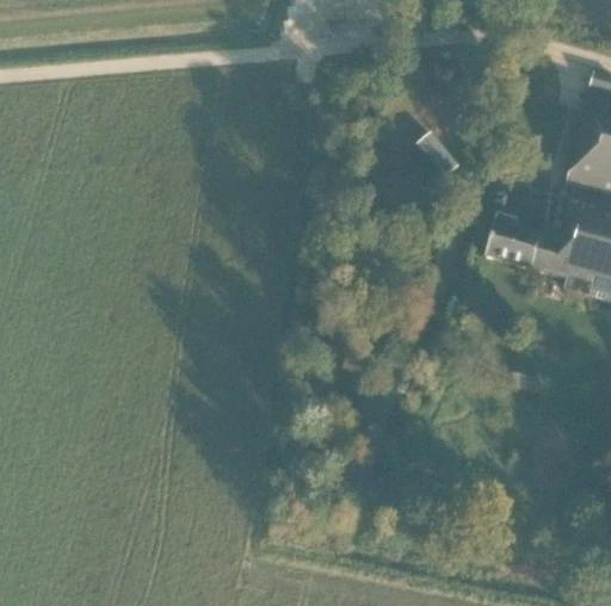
[(610,75),(592,70),(588,85),(610,91),(610,75)]
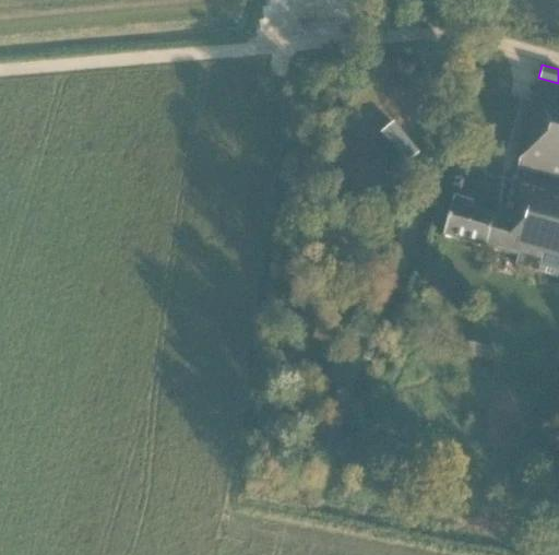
[(516,164),(558,175),(558,89),(538,83),(516,164)]
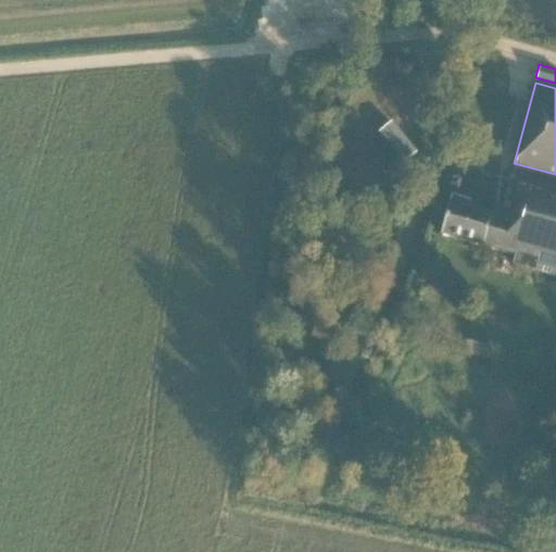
[(555,174),(514,163),(501,215),(466,205),(468,199),(450,193),(440,231),(516,252),(513,261),(555,273),(555,174)]
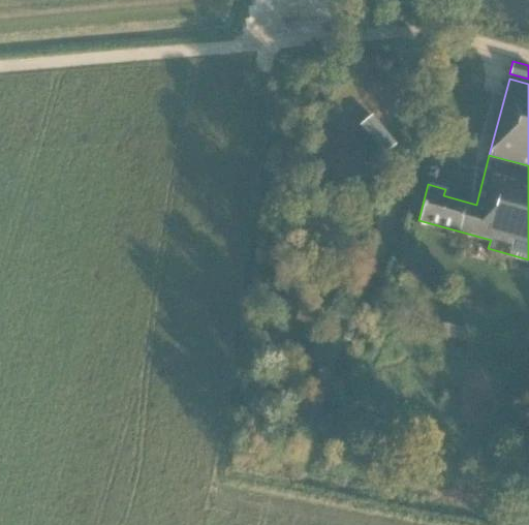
[(448,332),(468,335),(470,326),(450,322),(448,332)]
